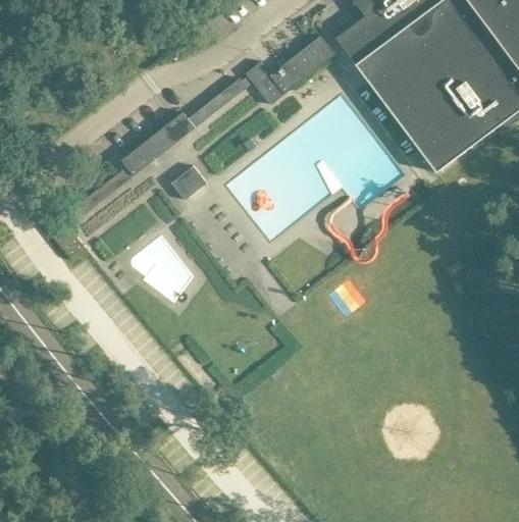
[(518,0),(351,0),(364,17),(334,39),(435,171),(496,126),(501,133),(518,118),(518,0)]
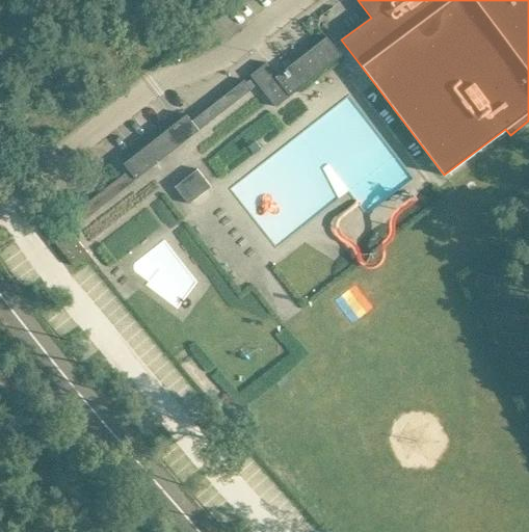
[(273,108),(339,56),(324,38),(324,40),(297,60),(283,72),(283,71),(282,72),(283,73),(275,78),(274,77),(264,63),(263,64),(264,65),(252,75),(250,76),(249,75),(248,76),(250,79),(256,84),(273,108)]
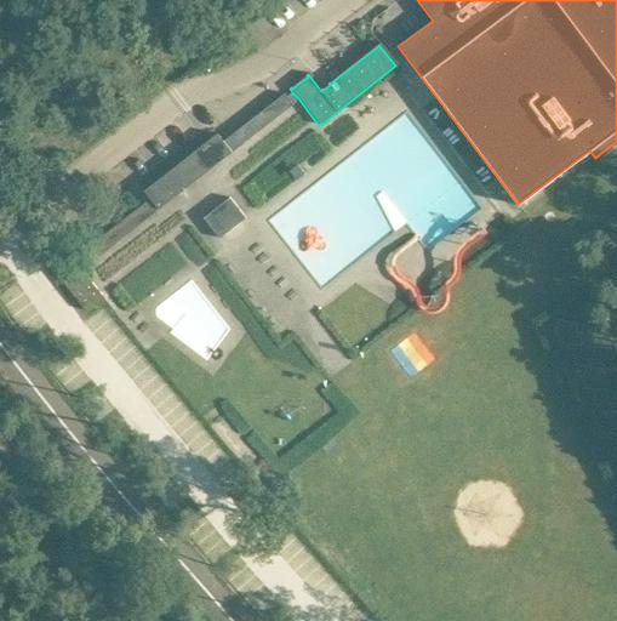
[(327,78),(331,83),(338,77),(335,72),(332,69),(325,75),(327,78)]
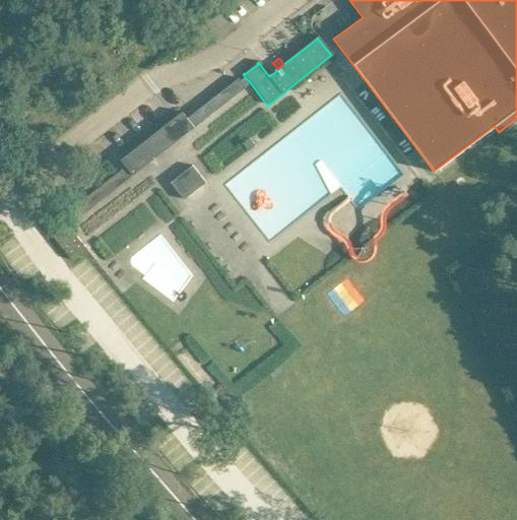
[(200,121),(242,87),(243,88),(244,87),(243,87),(239,81),(237,79),(236,79),(237,80),(194,113),(193,113),(200,122),(201,122),(200,121)]
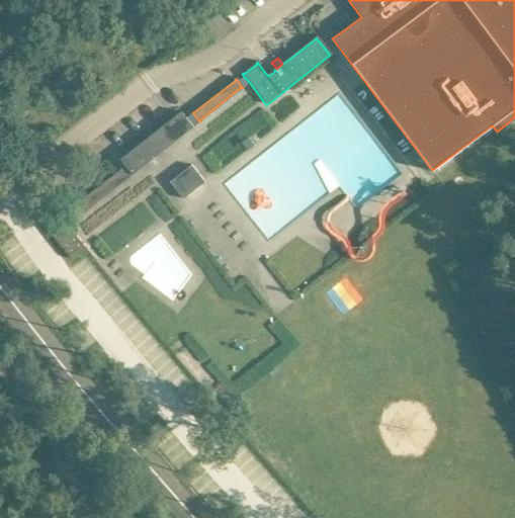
[(118,160),(131,175),(191,127),(180,112),(179,112),(179,113),(177,115),(170,107),(160,116),(166,124),(120,160),(119,159),(118,160)]
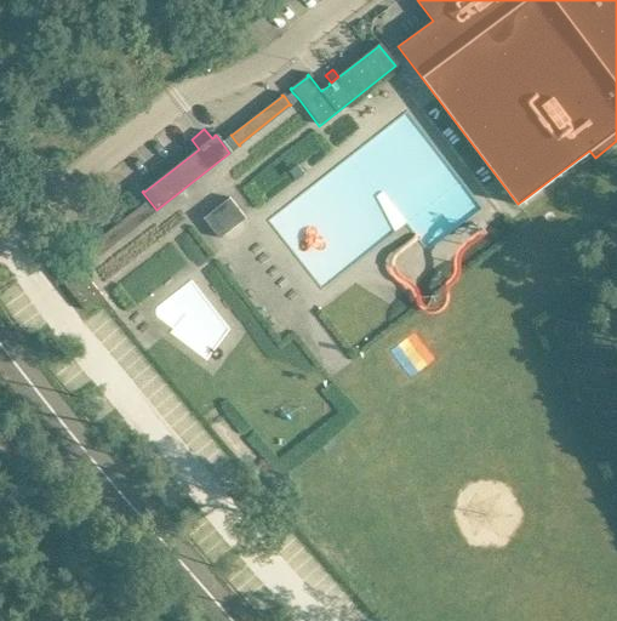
[(200,216),(217,238),(243,216),(227,195),(200,216)]
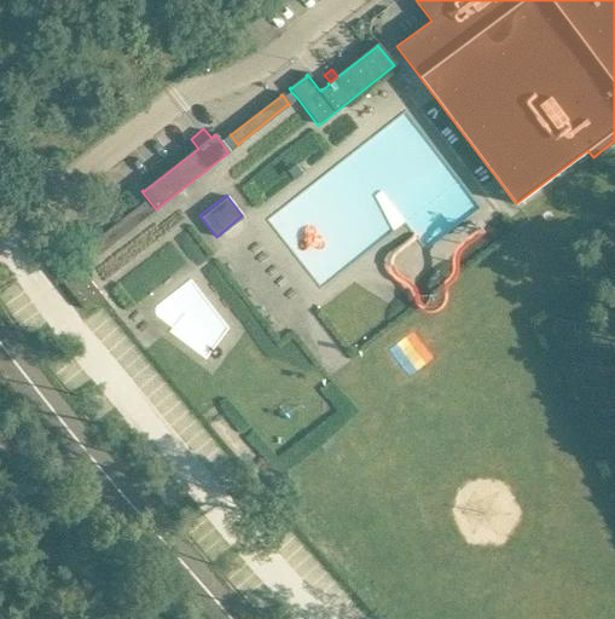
[(87,261),(145,217),(146,218),(148,217),(139,206),(138,207),(80,253),(79,252),(79,253),(80,255),(87,264),(87,262),(87,261)]
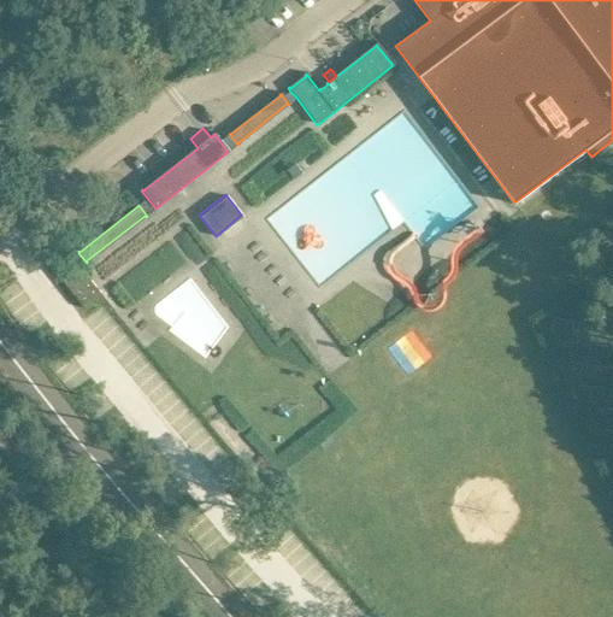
[(0,466),(13,456),(0,438),(0,466)]
